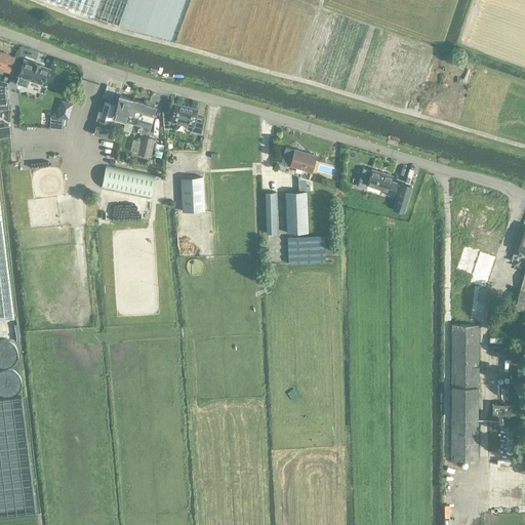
[(50,0),(93,15),(98,0),(50,0)]
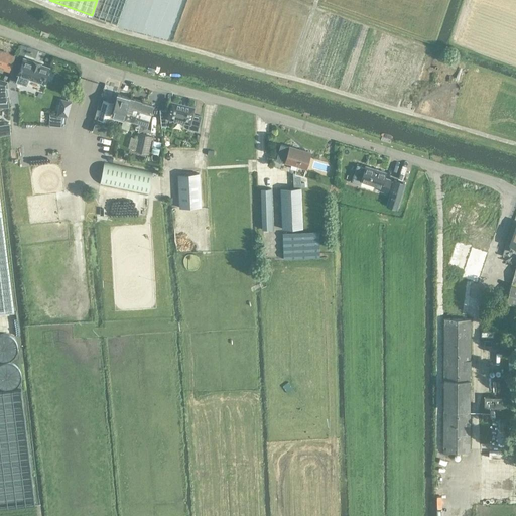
[(0,49),(0,66),(9,69),(14,54),(0,49)]
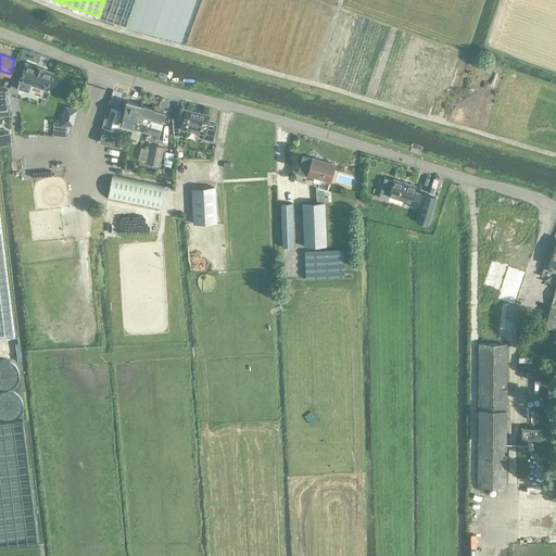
[(52,73),(26,63),(20,79),(16,87),(28,92),(32,84),(46,89),(52,73)]
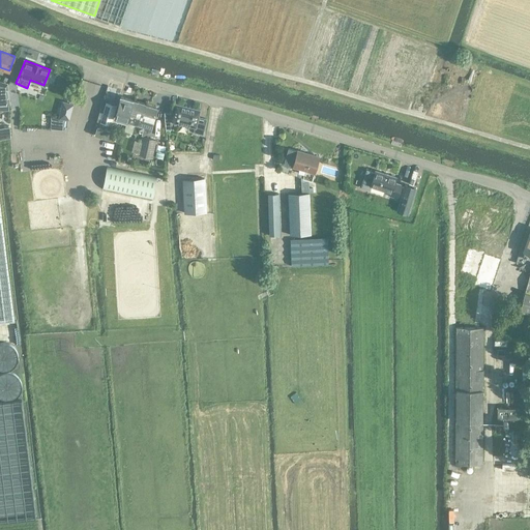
[(0,79),(0,108),(8,108),(9,80),(0,79)]
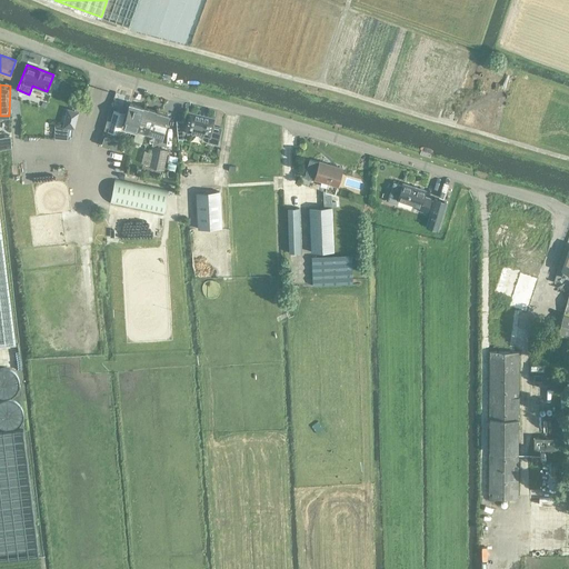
[(139,121),(142,107),(130,103),(126,118),(125,121),(132,123),(133,120),(139,121)]
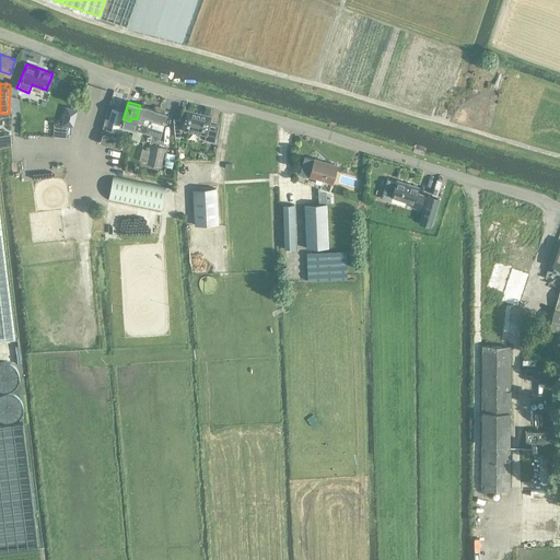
[(459,102),(453,120),(467,126),(474,106),(459,102)]
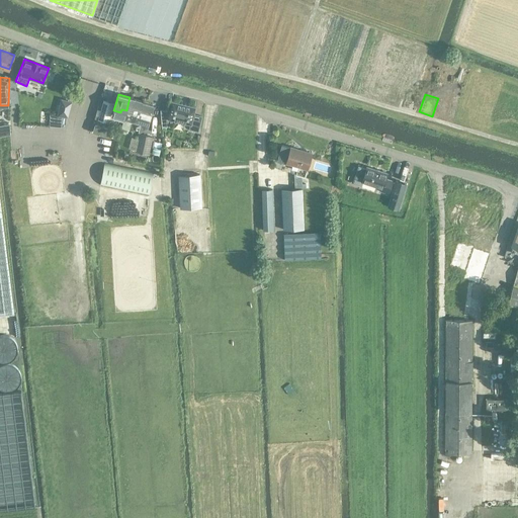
[(70,115),(72,98),(60,97),(58,113),(70,115)]
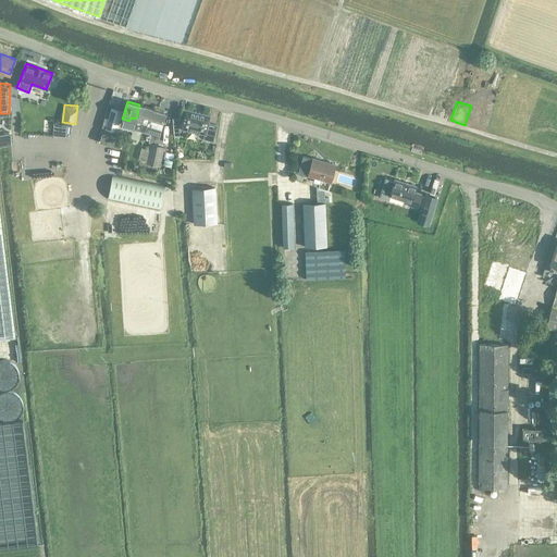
[(165,113),(152,110),(152,109),(139,104),(136,119),(134,127),(153,133),(156,125),(161,126),(165,113)]
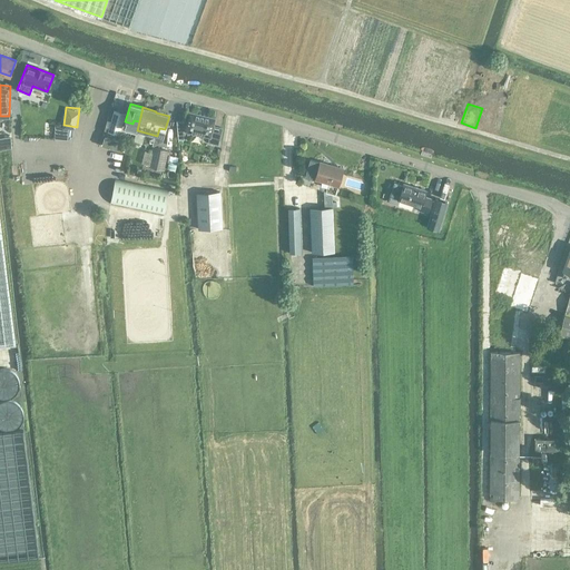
[(108,131),(119,135),(126,112),(114,109),(108,131)]
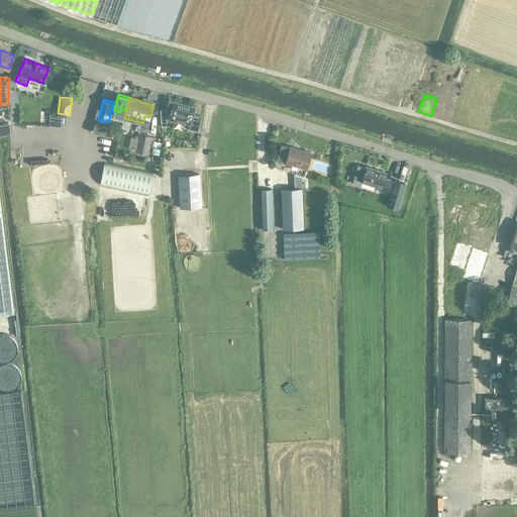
[(195,107),(172,101),(168,118),(190,123),(189,127),(198,129),(201,115),(194,113),(195,107)]
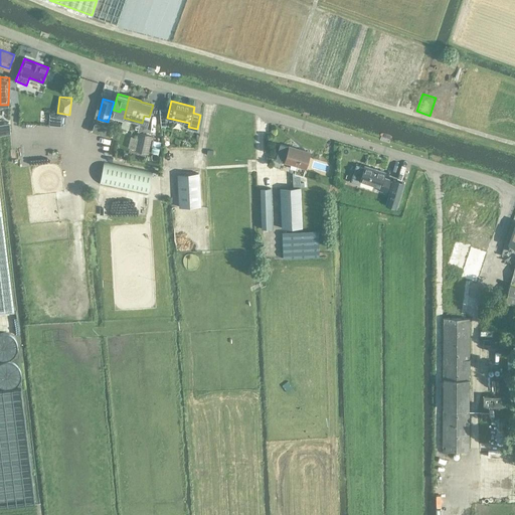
[(50,113),(49,124),(61,125),(62,113),(50,113)]
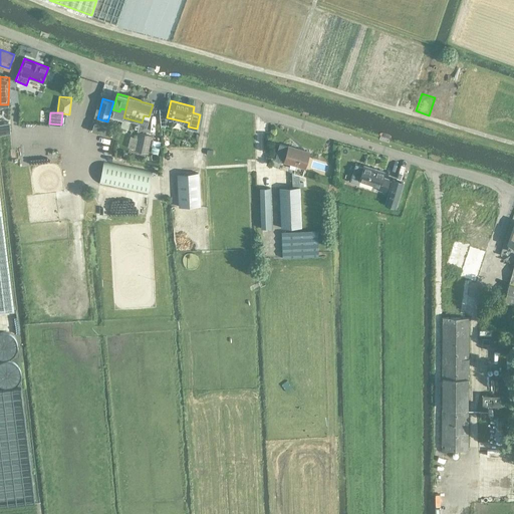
[(0,123),(0,133),(10,131),(9,122),(0,123)]
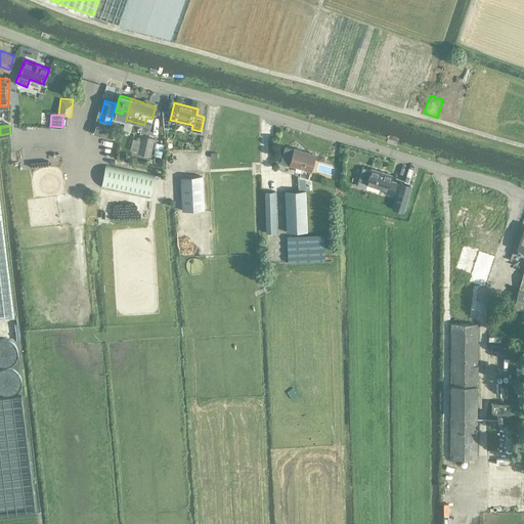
[(155,138),(147,136),(140,134),(137,153),(150,156),(155,138)]
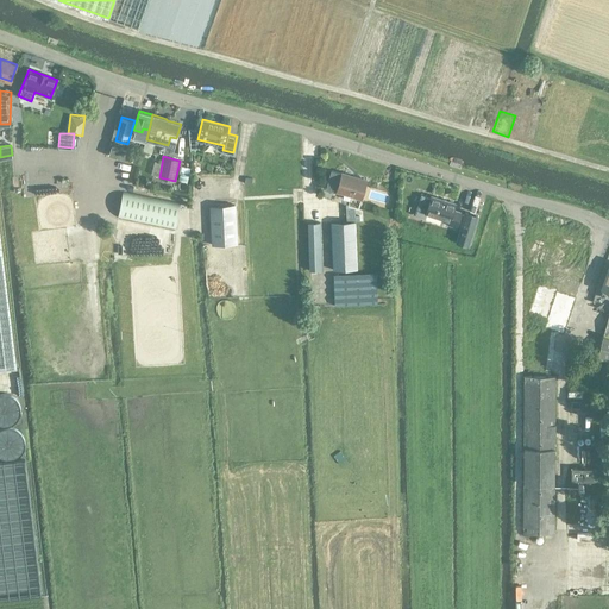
[(182,165),(179,180),(188,182),(190,168),(182,165)]
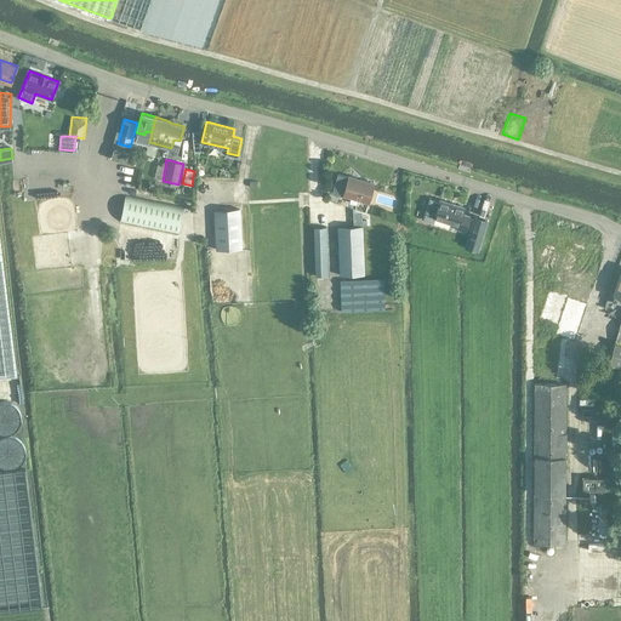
[(369,201),(374,183),(348,176),(348,177),(339,174),(332,192),(343,195),(345,194),(351,197),(349,201),(357,204),(358,198),(368,201),(369,201)]
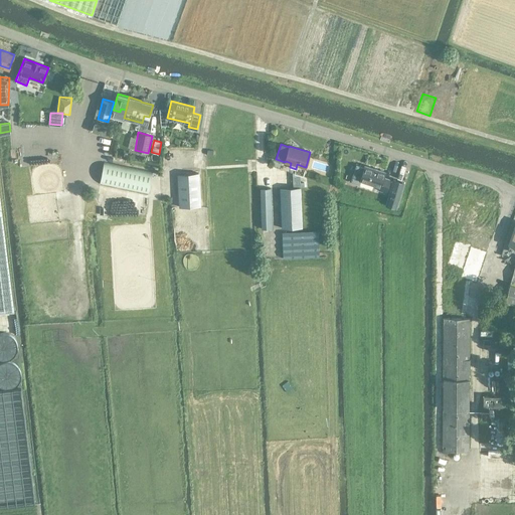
[(104,161),(100,184),(148,194),(153,171),(104,161)]
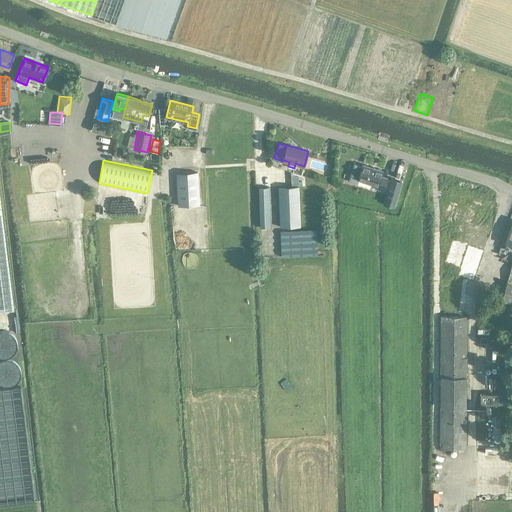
[(384,192),(389,178),(382,176),(384,170),(362,163),(357,180),(377,186),(376,189),(384,192)]
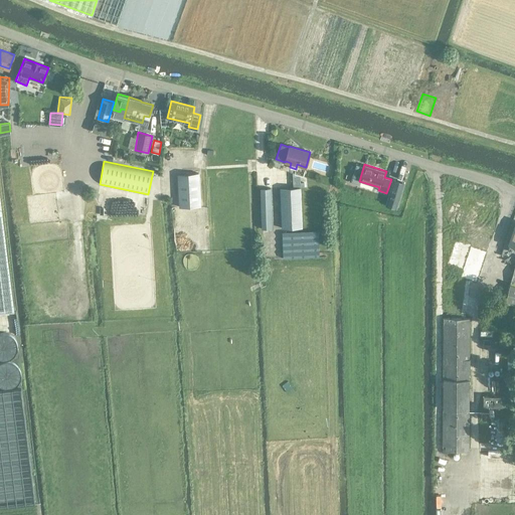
[(178,174),(179,207),(200,205),(198,173),(178,174)]
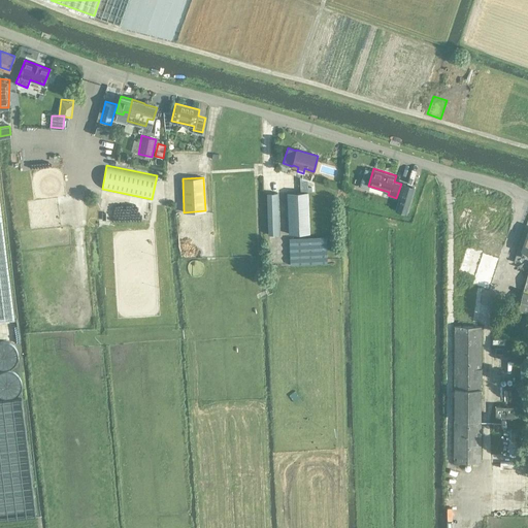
[(415,187),(403,183),(395,209),(406,212),(415,187)]
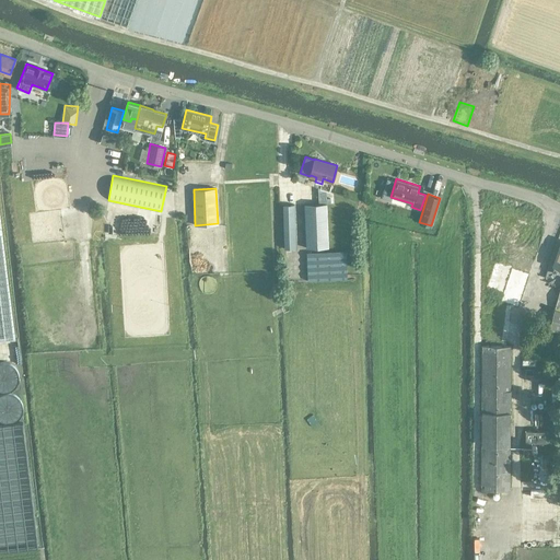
[(326,203),(319,203),(305,205),(306,248),(328,247),(326,203)]
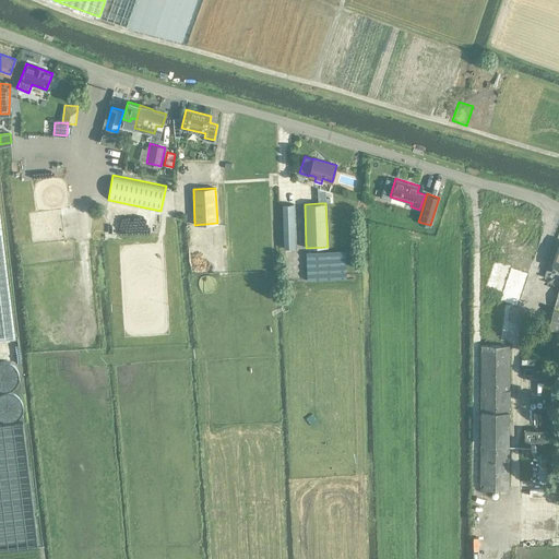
[(284,249),(296,248),(294,204),(282,204),(284,249)]
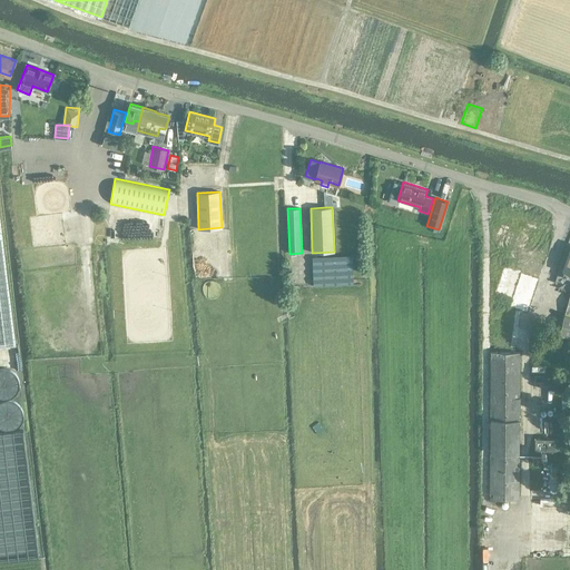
[(0,222),(0,346),(16,344),(0,222)]
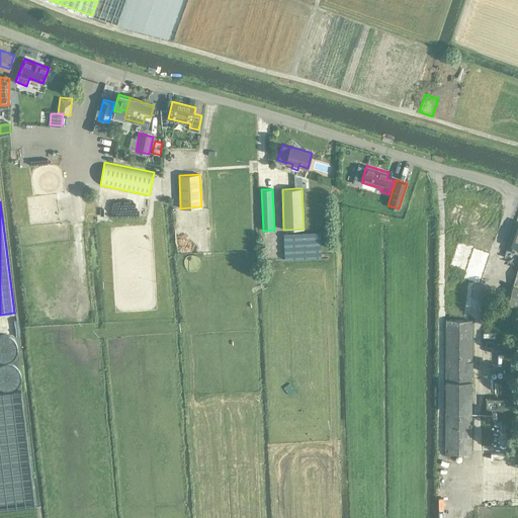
[(463,235),(472,238),(475,231),(496,237),(503,213),(472,204),(463,235)]
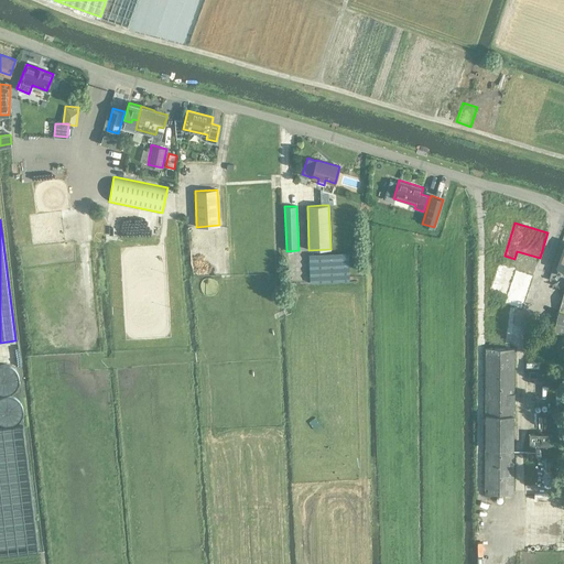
[(308,253),(310,282),(349,281),(348,252),(308,253)]
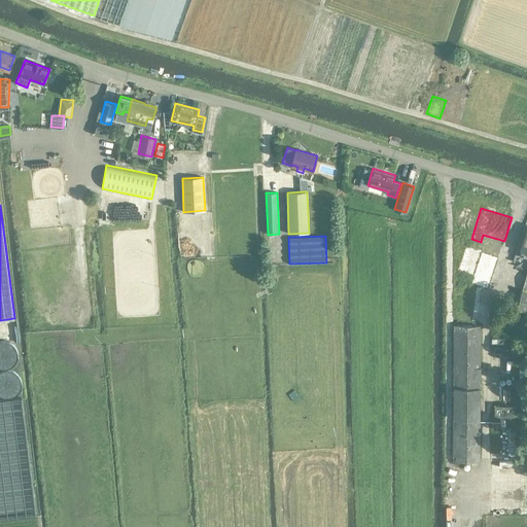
[(453,419),(453,461),(480,461),(480,420),(480,388),(481,388),(481,325),(477,325),(482,287),(488,289),(498,257),(478,251),(480,244),(467,241),(458,270),(473,276),(470,283),(477,285),(477,290),(473,289),(472,297),(476,299),(471,325),(454,325),(453,388),(454,388),(453,419)]
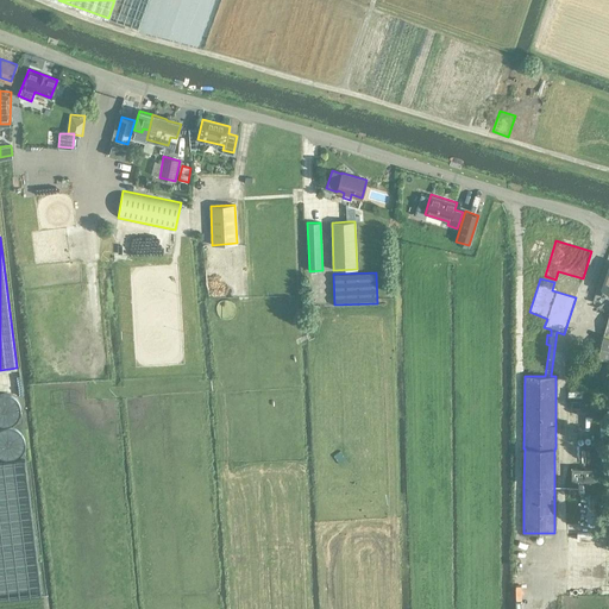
[(603,305),(596,308),(608,312),(608,301),(608,302),(608,300),(608,302),(608,300),(607,302),(607,299),(606,301),(604,300),(603,305)]
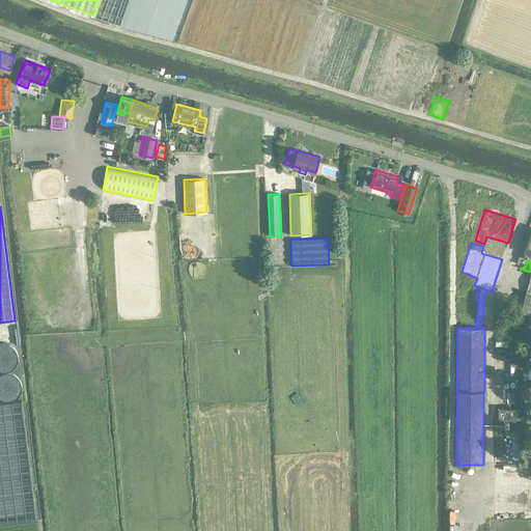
[(530,273),(530,274),(526,292),(521,311),(530,313),(530,273)]
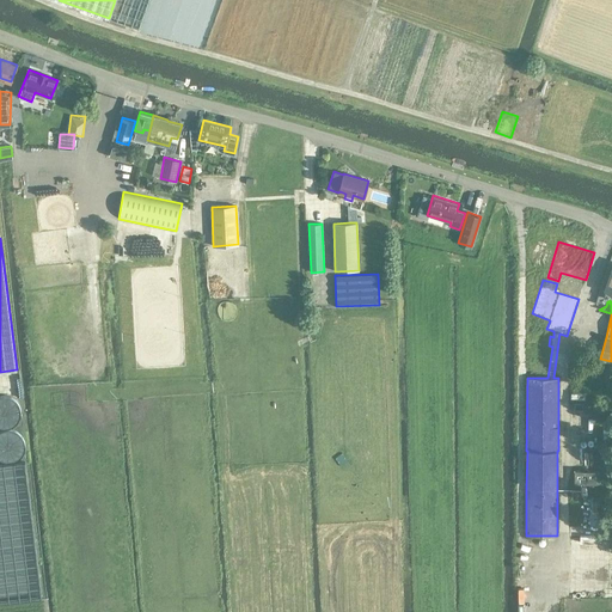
[(18,432),(13,395),(0,396),(0,422),(7,422),(10,439),(5,439),(6,446),(0,446),(0,454),(20,453),(18,432)]
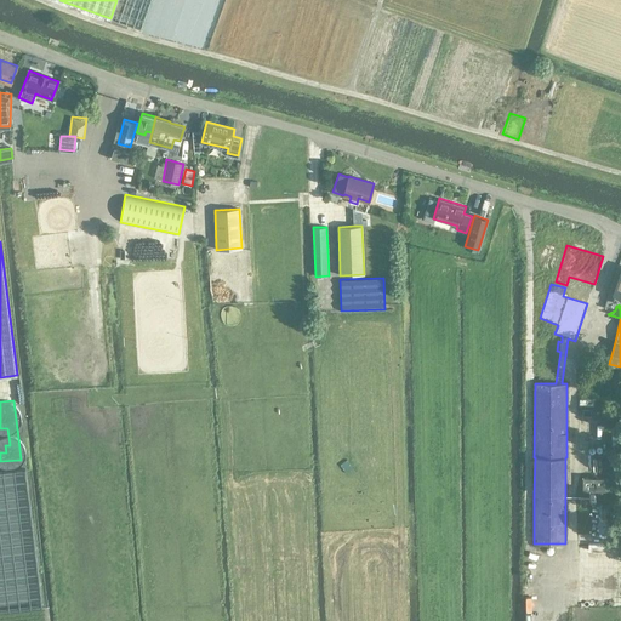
[(0,615),(40,610),(23,471),(0,473),(0,615)]
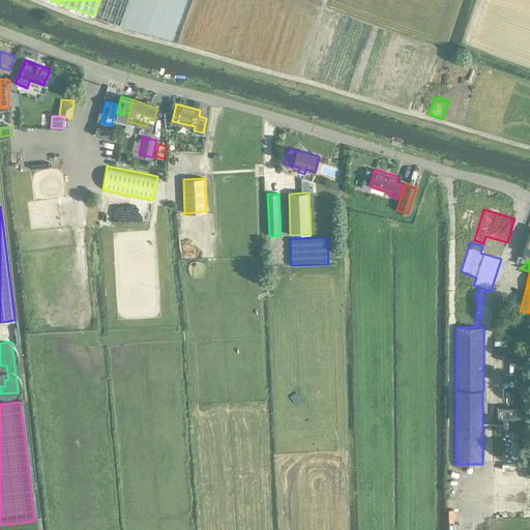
[(516,405),(498,406),(498,419),(516,419),(516,405)]
